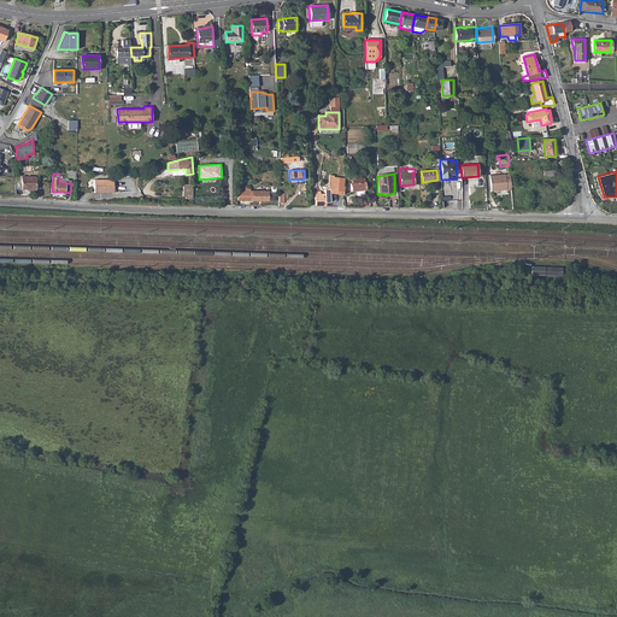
[(330,175),(329,183),(331,183),(331,189),(330,189),(329,193),(344,194),(344,188),(342,187),(344,178),(333,177),(333,176),(330,175)]
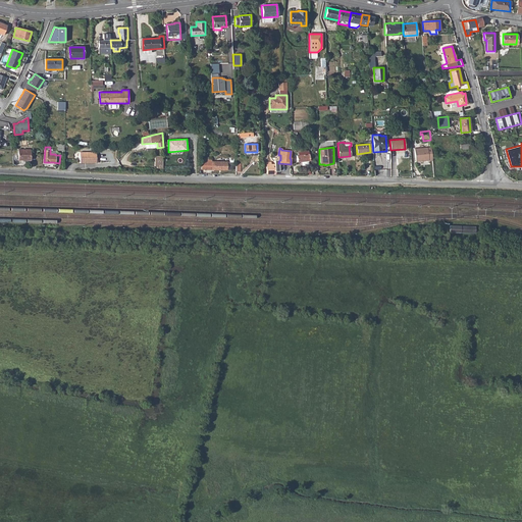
[(30,149),(18,149),(18,159),(30,160),(30,149)]
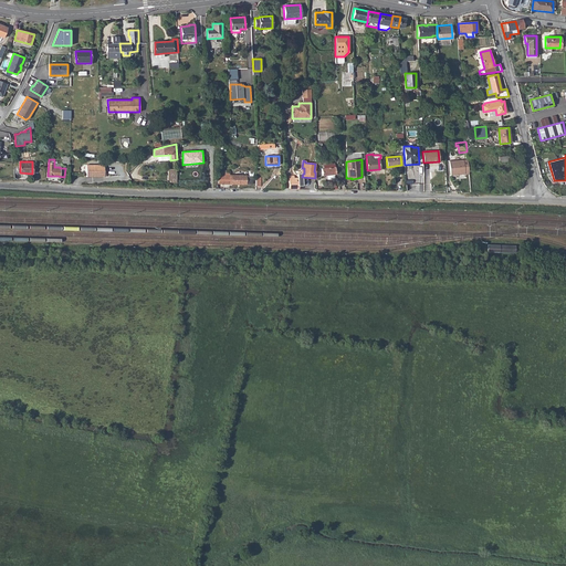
[(469,175),(468,161),(450,163),(451,176),(469,175)]
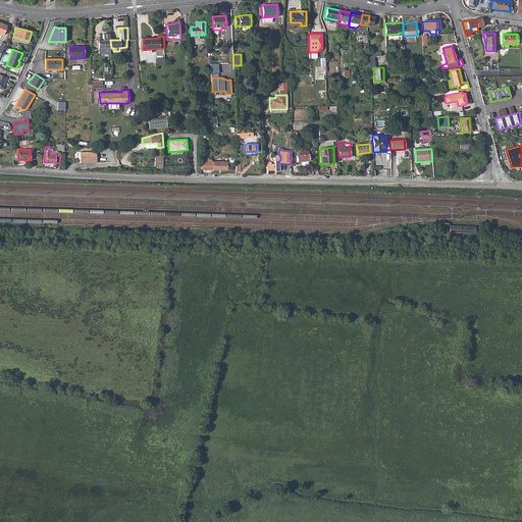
[(299,155),(297,155),(297,161),(302,161),(302,165),(309,164),(308,160),(310,160),(309,154),(309,151),(299,152),(299,155)]
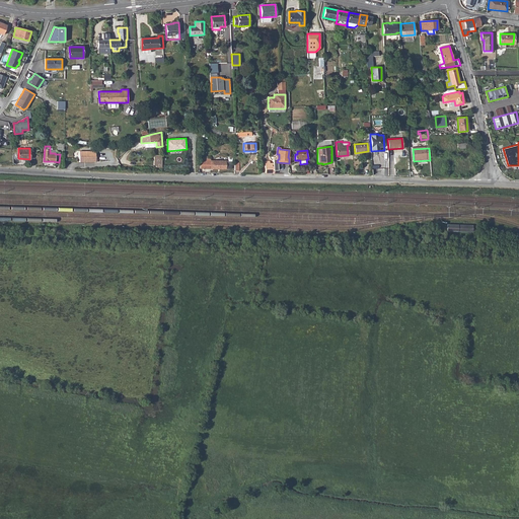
[(95,151),(79,151),(78,161),(95,162),(95,151)]
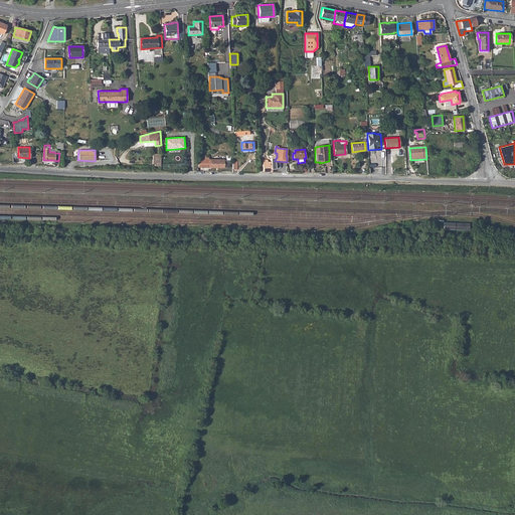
[(227,160),(208,159),(208,167),(228,168),(228,160),(227,160)]
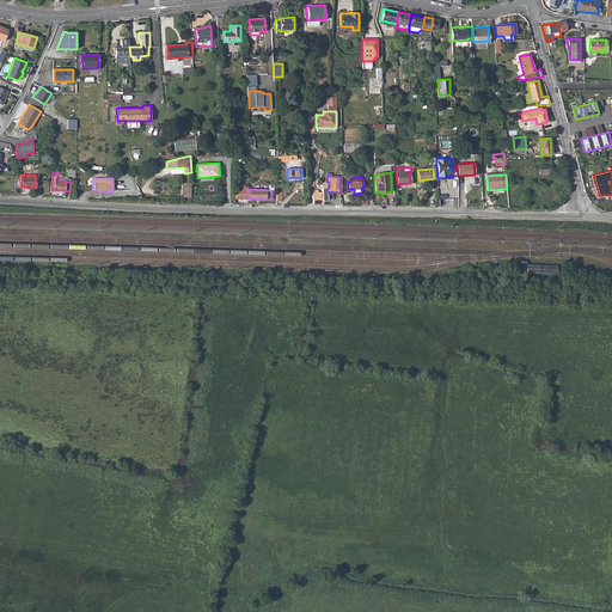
[(311,194),(307,194),(307,204),(323,203),(322,194),(318,194),(318,190),(311,190),(311,194)]
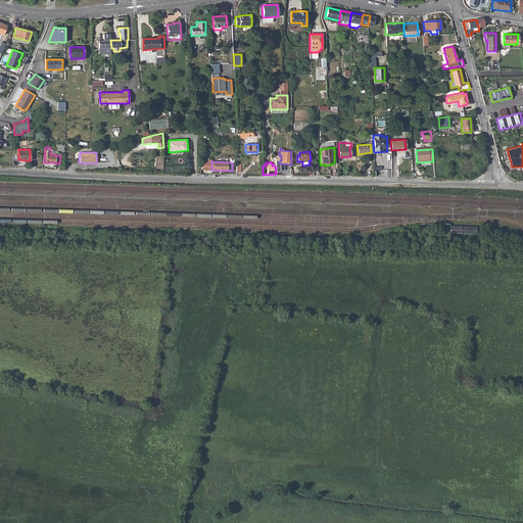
All buildings are outlined.
